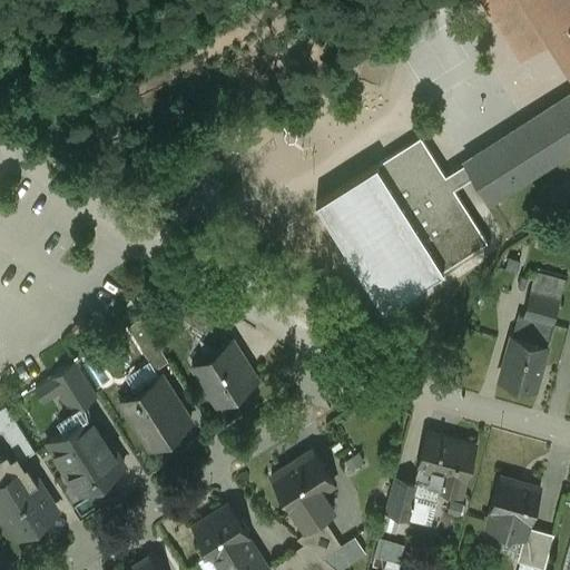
[(569,66),(569,95),(464,163),(464,164),(445,175),(453,188),(473,177),(489,202),(569,149),(569,0),(489,0),(522,51),(549,33),(569,66)]
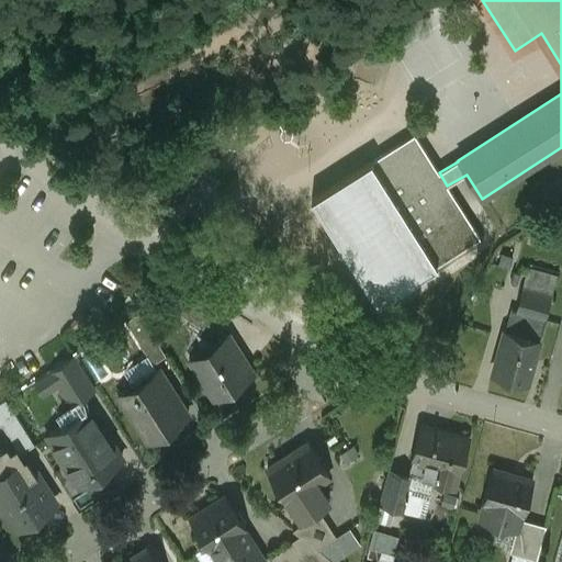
[(415,134),(312,199),(378,303),(481,238),(447,186),(439,172),(415,134)]
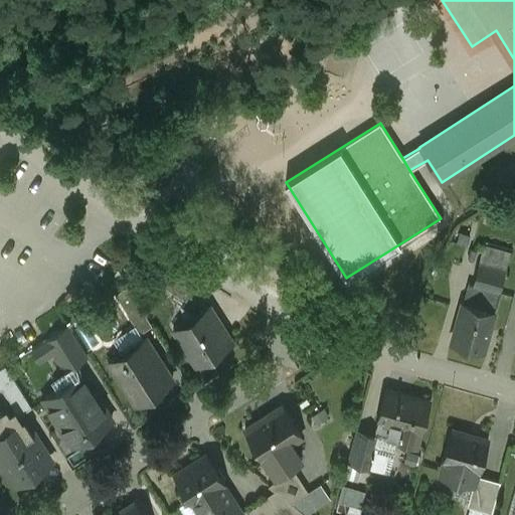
[(505,272),(479,265),(474,286),(473,287),(499,294),(500,294),(505,272)]
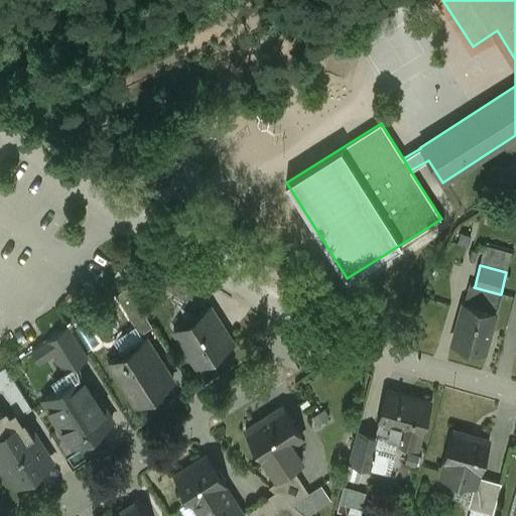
[(197,286),(169,269),(159,284),(186,301),(197,286)]
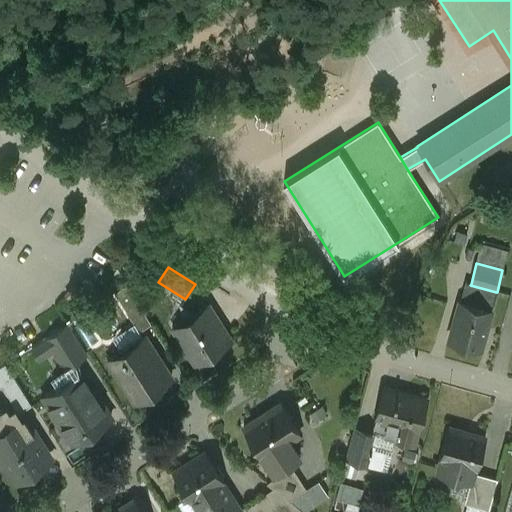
[(496,292),(470,285),(471,284),(465,282),(460,302),(491,311),(497,292),(496,292)]
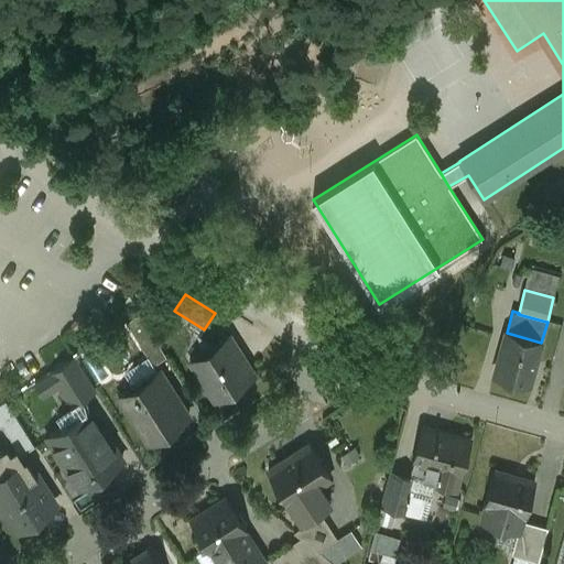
[(140,314),(127,323),(139,342),(152,333),(140,314)]
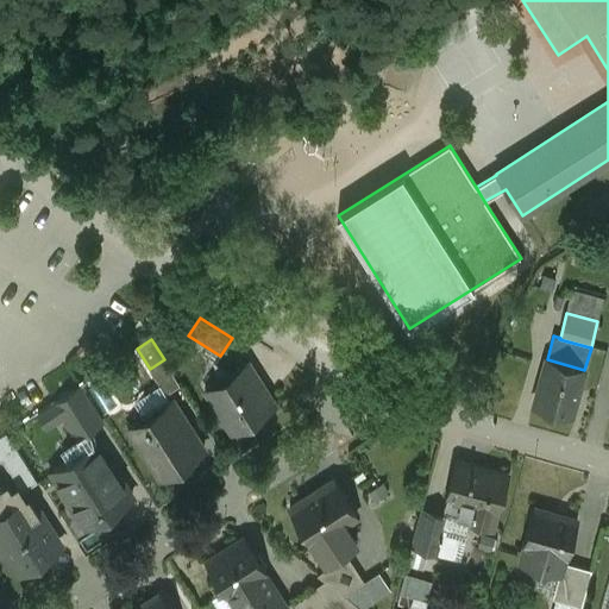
[(181,385),(164,359),(150,369),(149,369),(165,395),(181,385)]
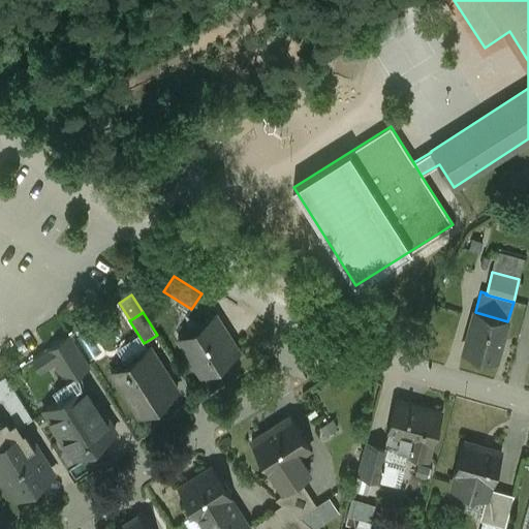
[(475,312),(464,353),(497,363),(508,321),(507,321),(475,312)]
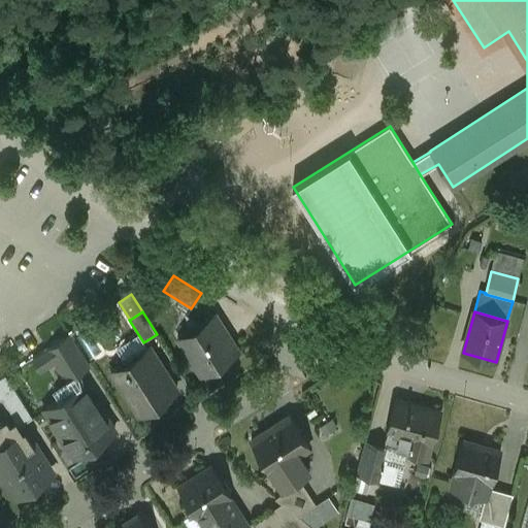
[(215,315),(184,334),(192,348),(187,352),(202,375),(238,353),(215,315)]
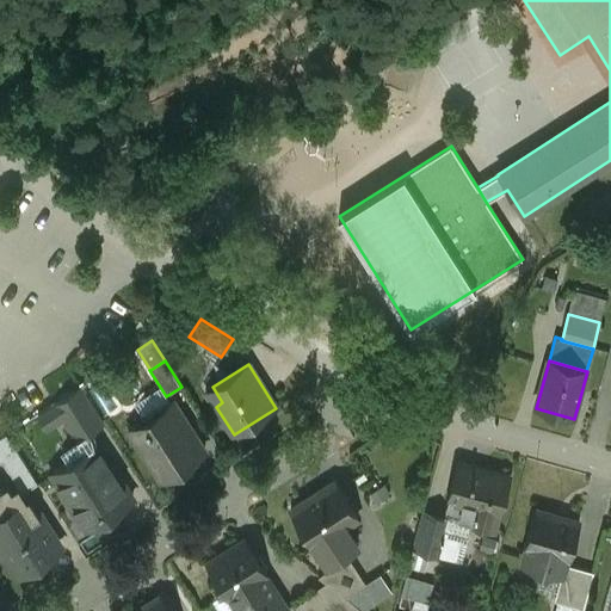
[(103,423),(79,387),(38,413),(48,427),(63,417),(78,438),(103,423)]
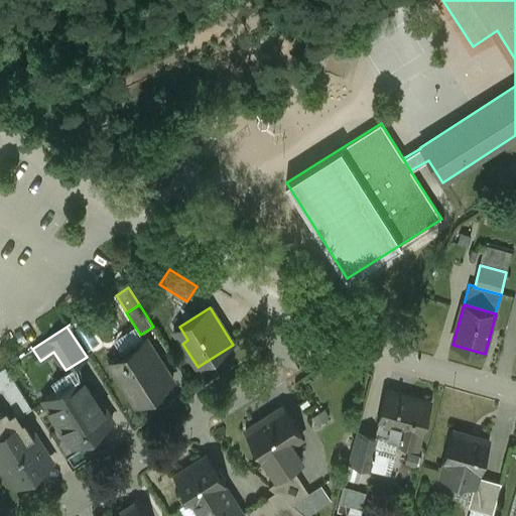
[(145,339),(112,361),(111,360),(110,361),(138,405),(173,383),(145,339)]
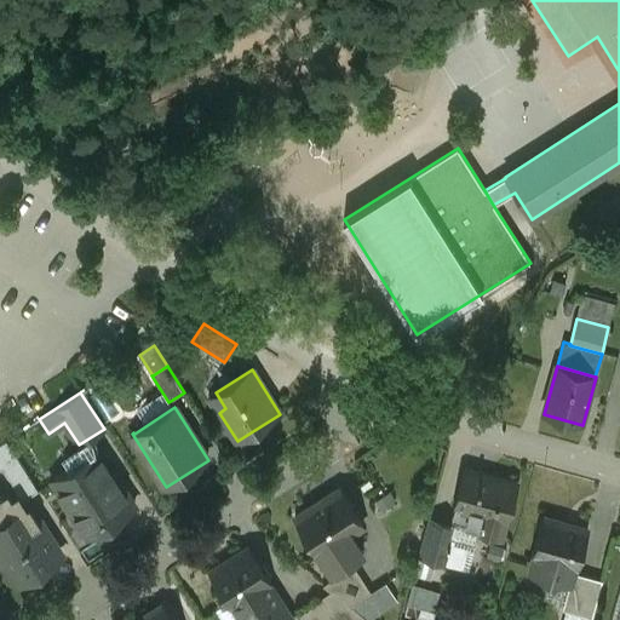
[(98,449),(53,478),(90,535),(135,506),(98,449)]
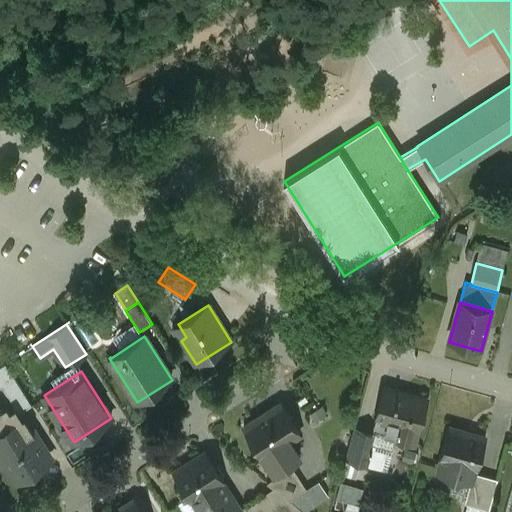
[(32,404),(15,377),(2,385),(19,413),(32,404)]
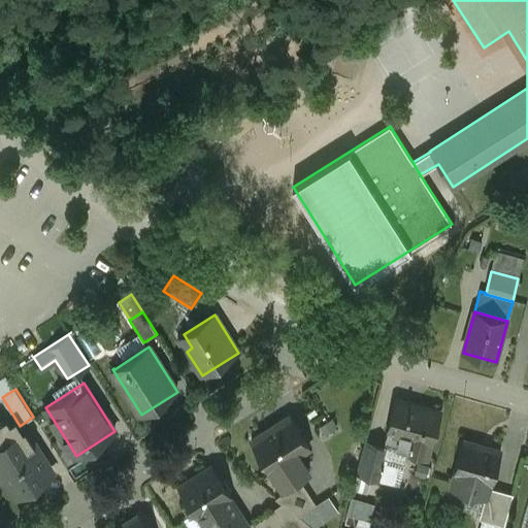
[(440,413),(396,400),(388,431),(409,437),(405,454),(407,455),(426,460),(431,443),(432,443),(440,413)]
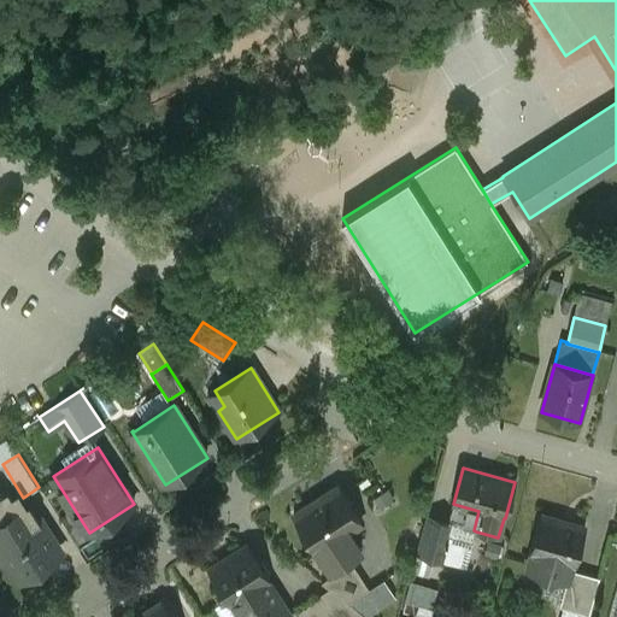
[(338,488),(295,515),(318,551),(331,570),(360,551),(348,532),(360,524),(338,488)]
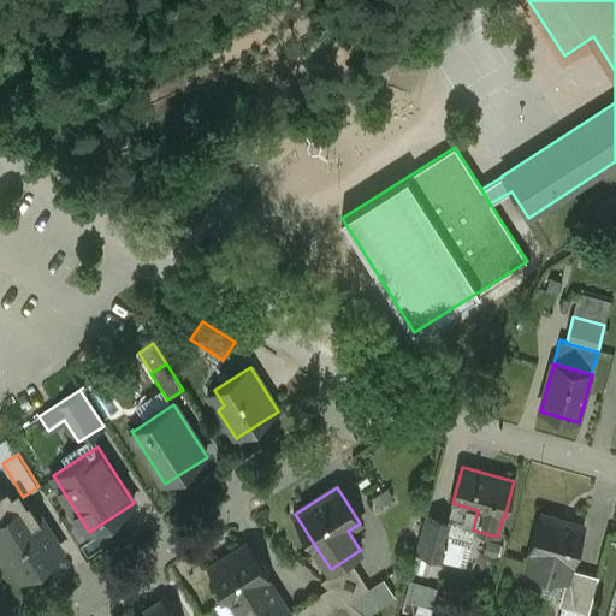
[(29,502),(10,513),(13,519),(0,526),(0,535),(9,549),(4,551),(21,576),(60,551),(29,502)]
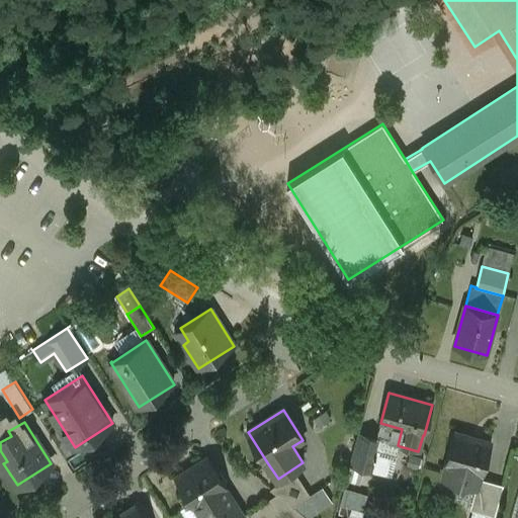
[(402,429),(380,423),(376,438),(382,440),(379,450),(397,455),(400,446),(398,445),(402,429)]
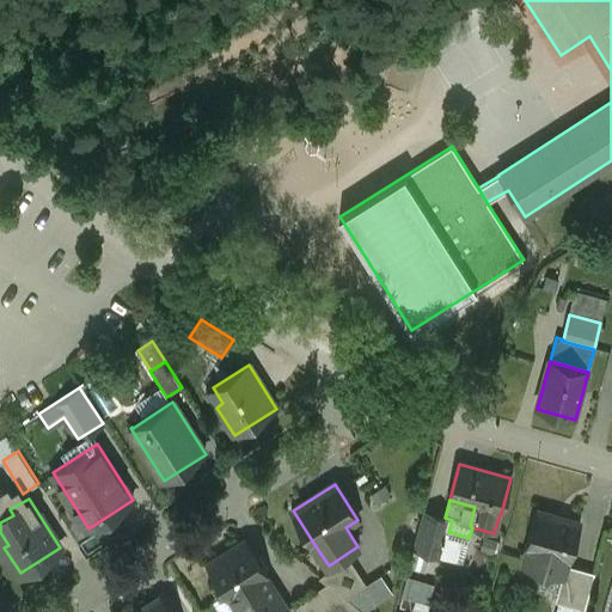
[(581,524),(537,510),(526,550),(527,550),(570,562),(581,524)]
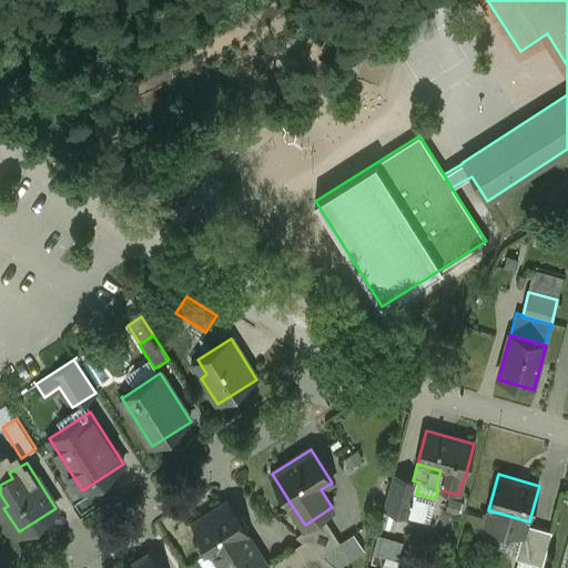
[(413,480),(394,476),(385,509),(411,517),(411,516),(416,494),(419,483),(413,480)]
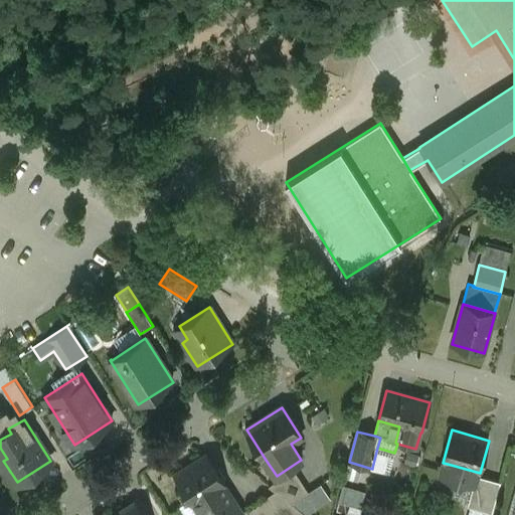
[(394,453),(377,448),(372,468),(383,472),(384,472),(388,473),(394,453)]
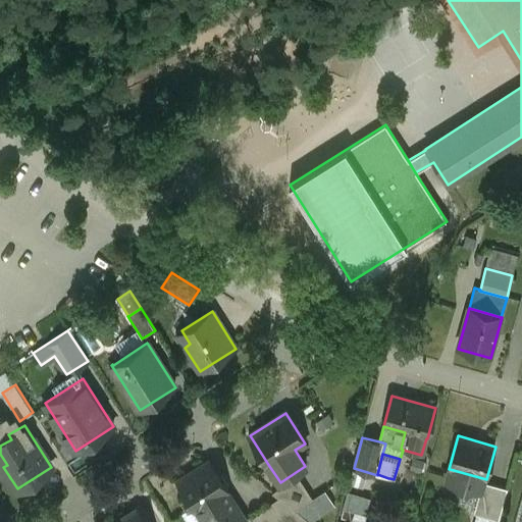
[(227,489),(209,460),(176,480),(187,497),(183,501),(188,509),(194,507),(196,510),(197,510),(202,518),(204,521),(246,521),(226,490),(227,489)]
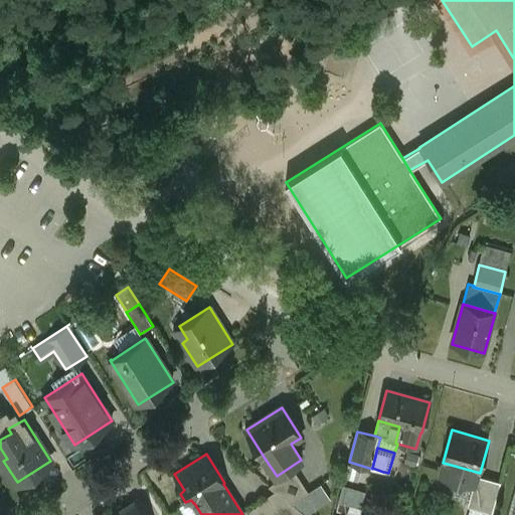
[(480,473),(444,463),(440,476),(474,486),(477,475),(479,476),(480,473)]
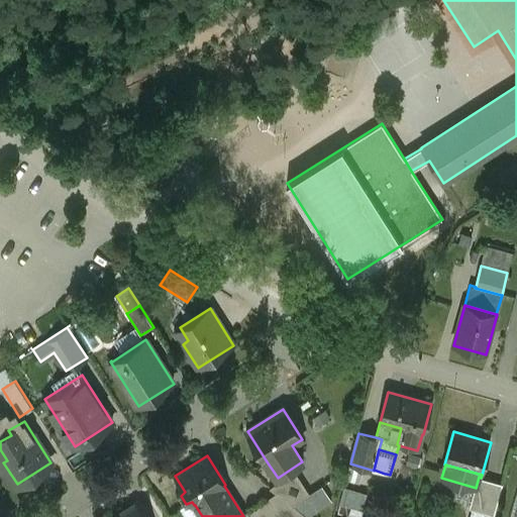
[(295,472),(270,488),(276,493),(277,493),(292,505),(305,516),(306,515),(293,505),(310,494),(295,472)]
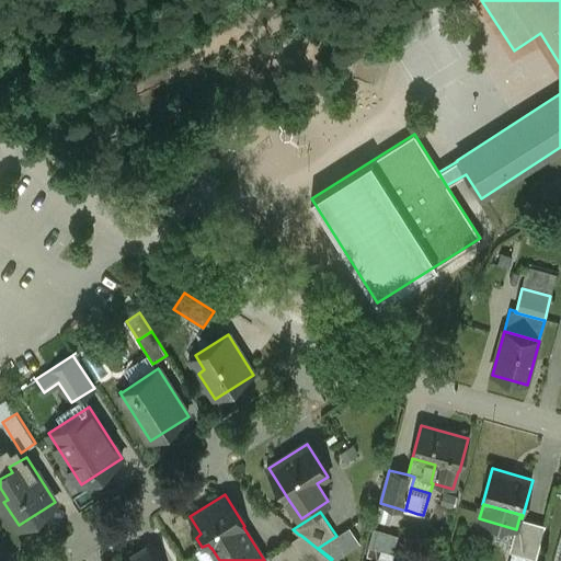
[(522,518),(519,517),(516,529),(510,552),(536,559),(545,525),(522,518)]
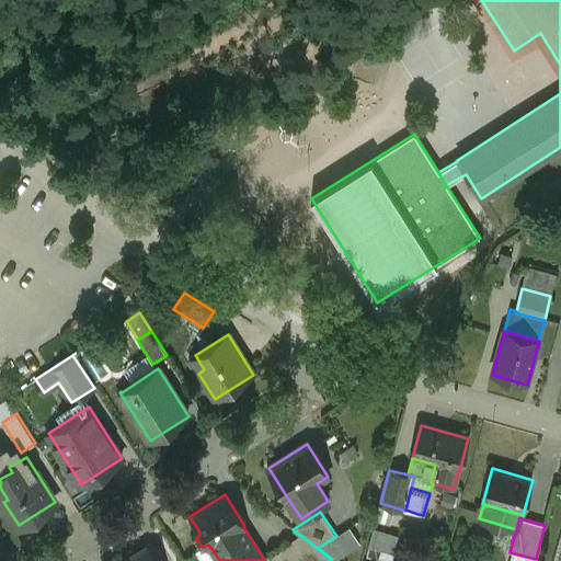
[(371,550),(396,556),(400,533),(376,527),(371,550)]
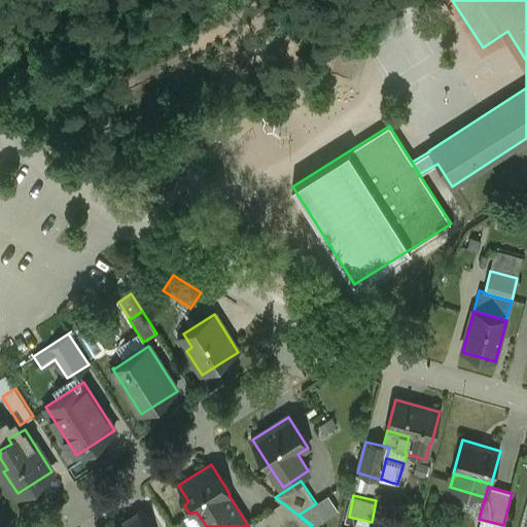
[(297,515),(282,502),(281,502),(251,521),(254,526),(309,526),(311,526),(297,515)]
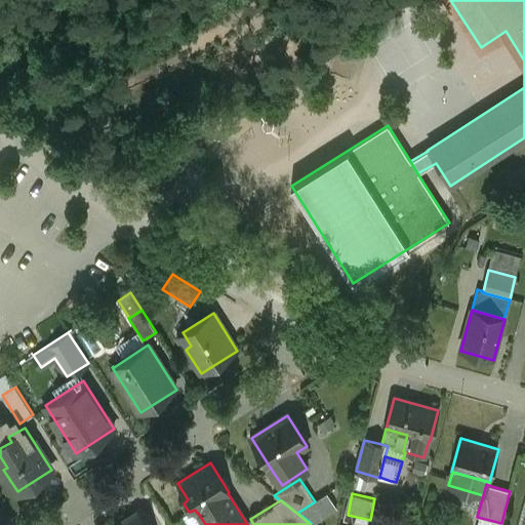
[(147,524),(138,510),(114,524),(147,524)]
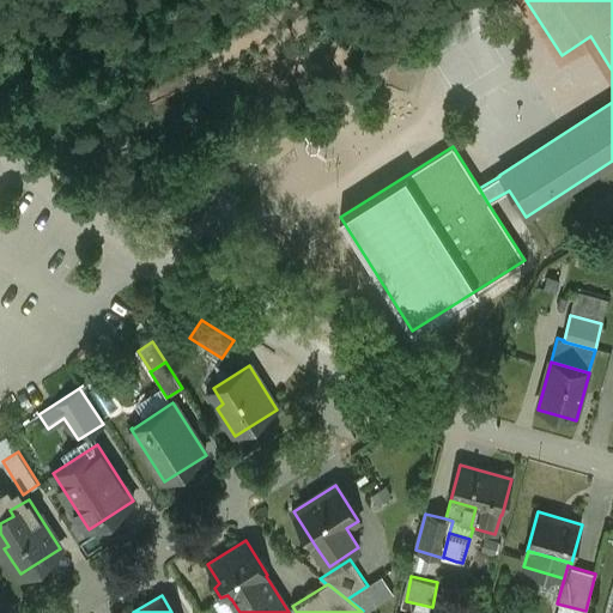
[(228,595),(220,598),(213,601),(220,612),(230,612),(237,608),(231,599),(230,599),(228,595)]
